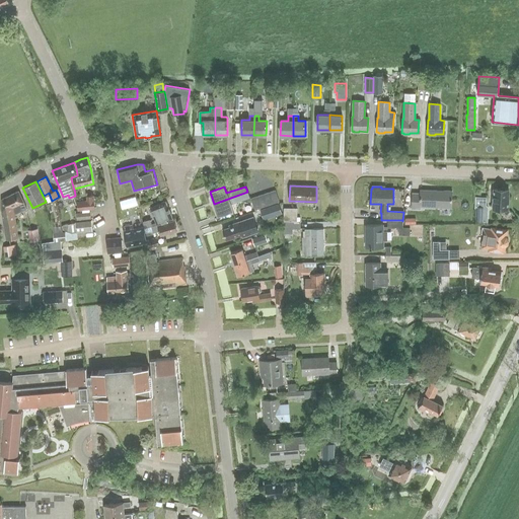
[(451,208),(452,191),(420,190),(420,194),(413,193),(412,209),(420,209),(420,207),(451,208)]
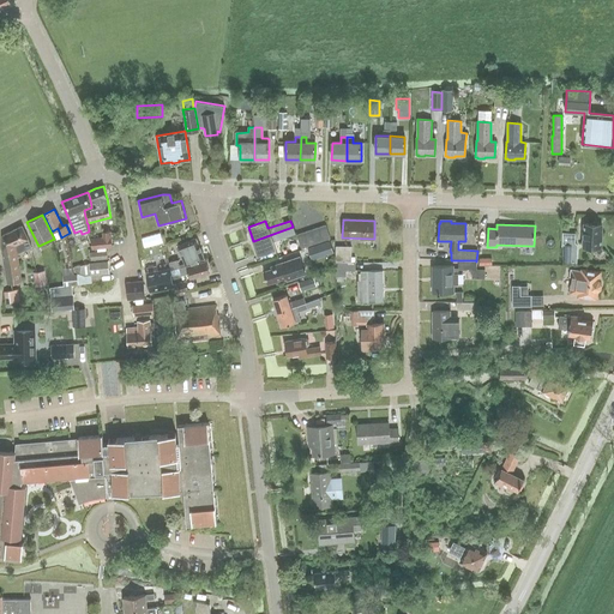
[(600,247),(601,224),(584,224),(583,247),(600,247)]
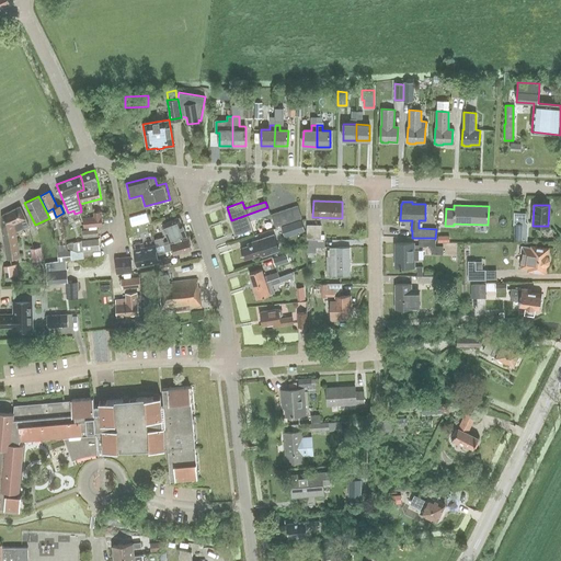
[(15,231),(29,227),(24,218),(25,218),(20,206),(2,215),(2,230),(7,259),(20,258),(15,231)]
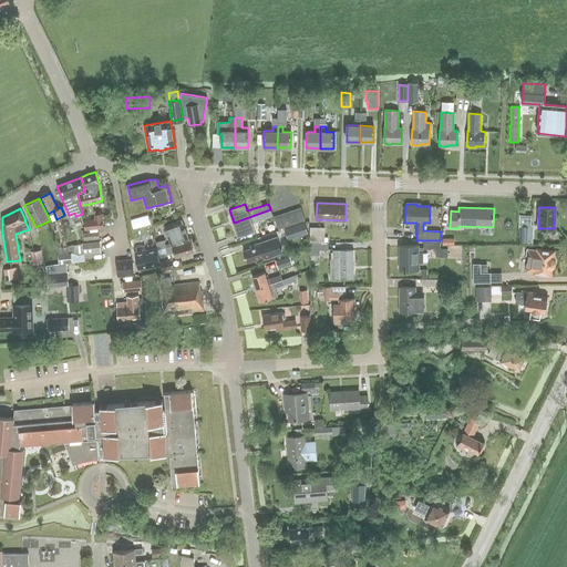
[(294,210),(298,223),(305,220),(300,208),(294,210)]
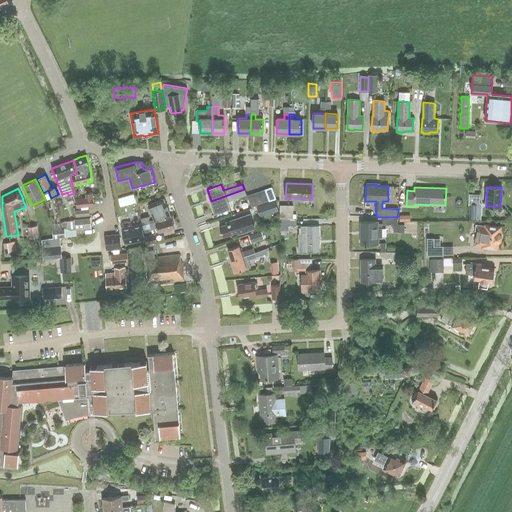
[(246,195),(244,189),(211,201),(215,212),(229,207),(227,201),(246,195)]
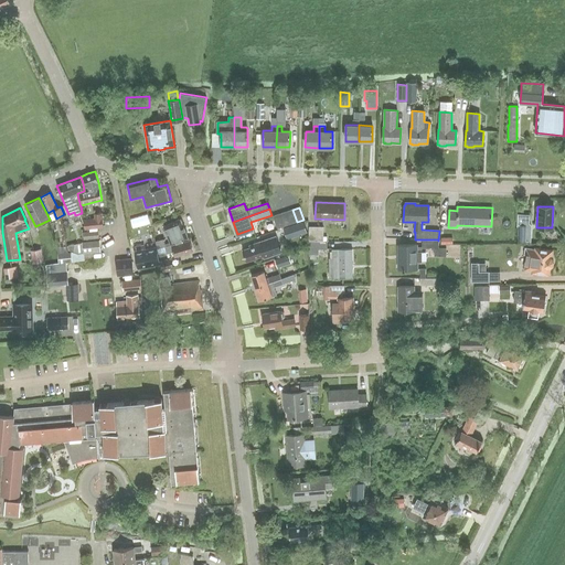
[(290,224),(297,222),(292,210),(286,212),(290,224)]
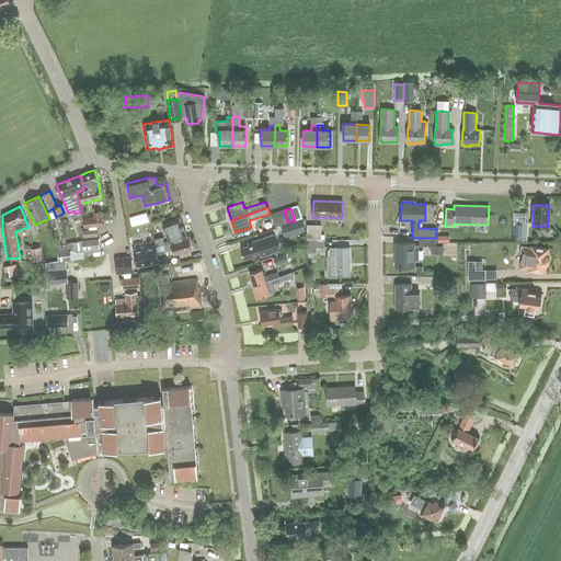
[(282,225),(288,222),(284,210),(278,213),(282,225)]
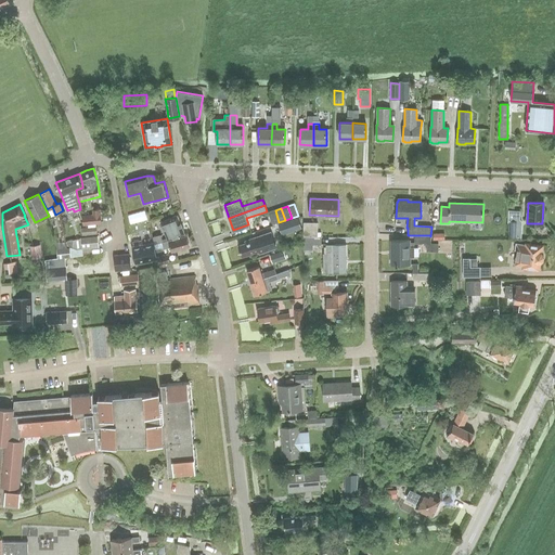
[(92,209),(92,215),(81,216),(82,226),(101,223),(99,209),(92,209)]
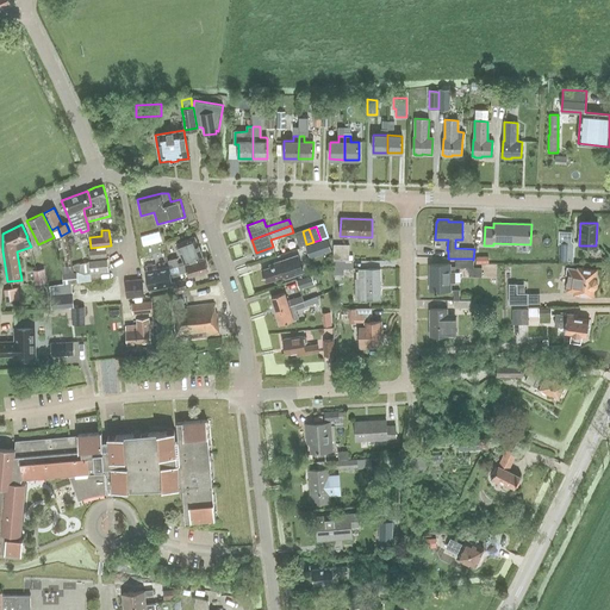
[(299,247),(306,244),(303,231),(296,234),(299,247)]
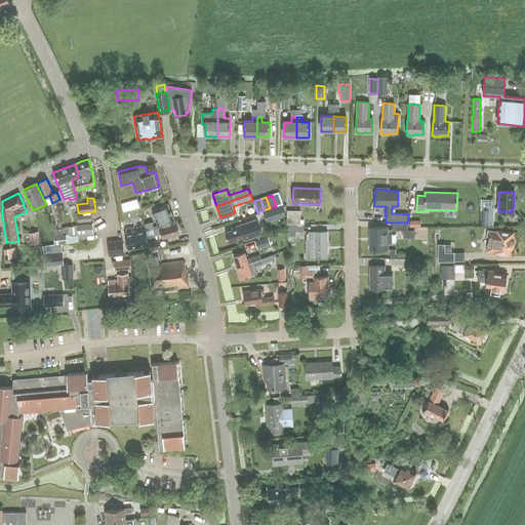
[(481,209),(482,209),(486,209),(489,209),(488,225),(491,226),(492,207),(492,200),(481,200),(481,209)]
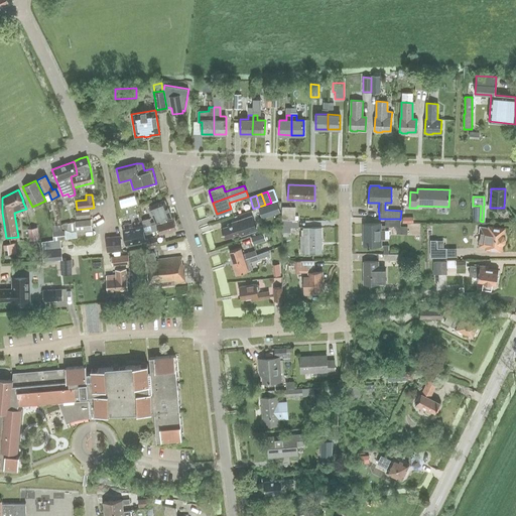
[(149,207),(156,224),(171,217),(164,200),(149,207)]
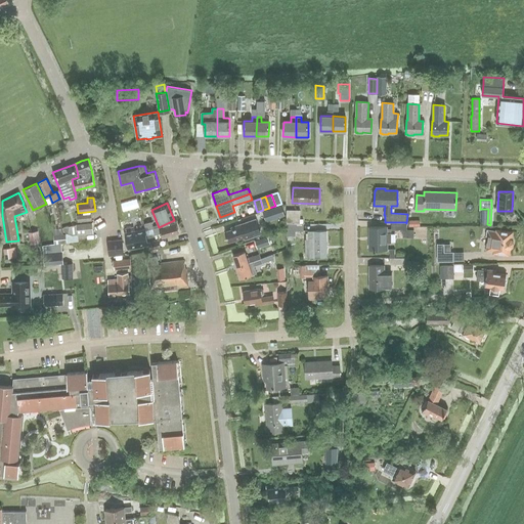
[(263,212),(265,218),(275,215),(277,218),(285,216),(281,206),(263,212)]
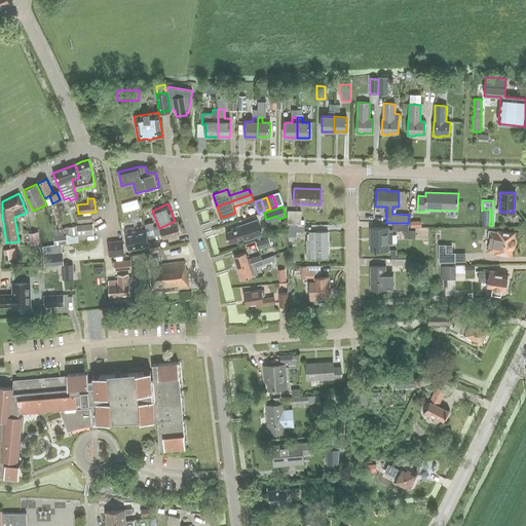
[(300,224),(301,212),(288,211),(288,224),(300,224)]
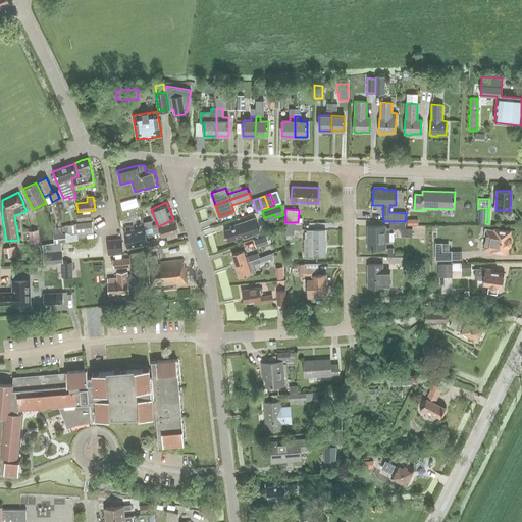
[(254,219),(246,221),(230,226),(231,228),(224,230),(227,241),(243,236),(244,239),(259,233),(254,219)]
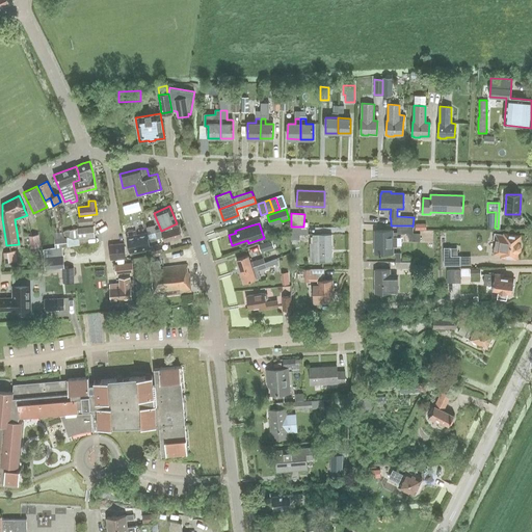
[(156,232),(154,224),(145,228),(148,234),(156,232)]
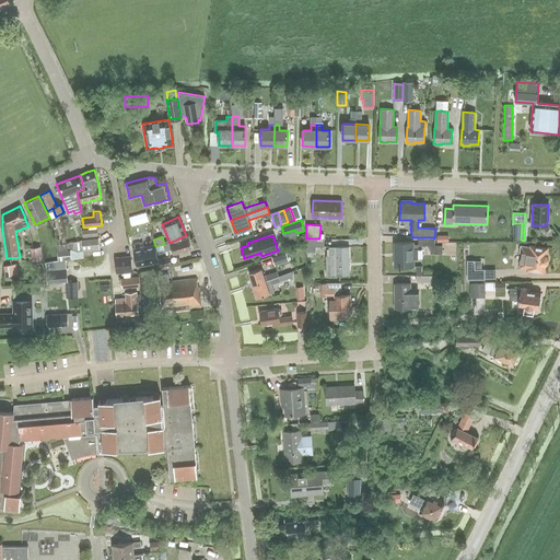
[(82,251),(100,249),(98,238),(81,240),(82,251)]
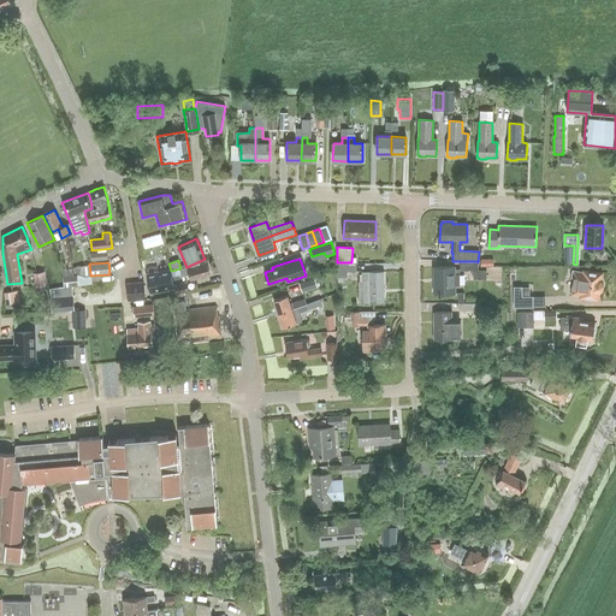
[(190,280),(209,274),(206,262),(188,267),(187,267),(179,270),(182,277),(183,280),(190,279),(190,280)]
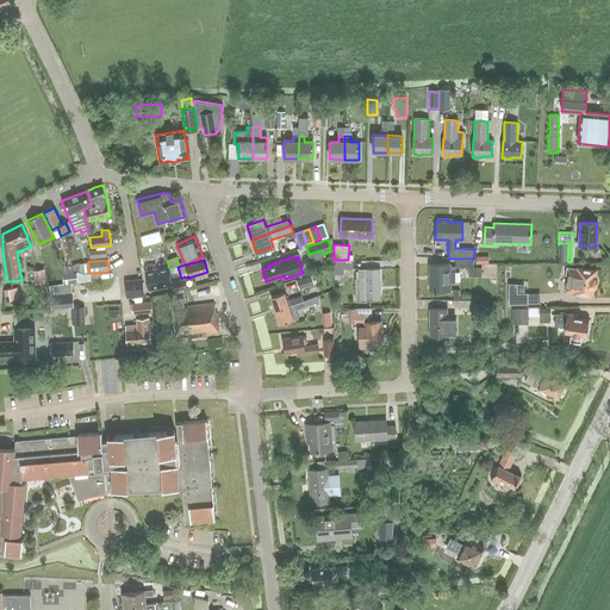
[(149,288),(172,284),(168,268),(156,271),(155,265),(144,267),(149,288)]
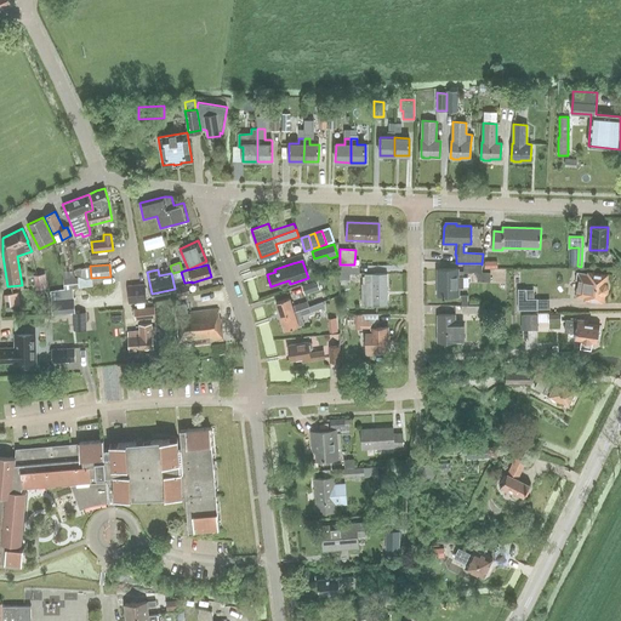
[(459,296),(459,289),(463,289),(463,277),(459,277),(459,269),(437,269),(438,296),(459,296)]
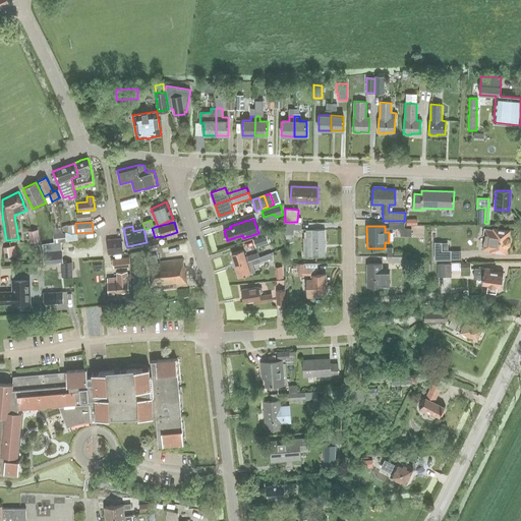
[(510,244),(510,240),(508,238),(509,231),(483,228),(482,234),(493,236),(490,250),(506,252),(507,246),(510,244)]
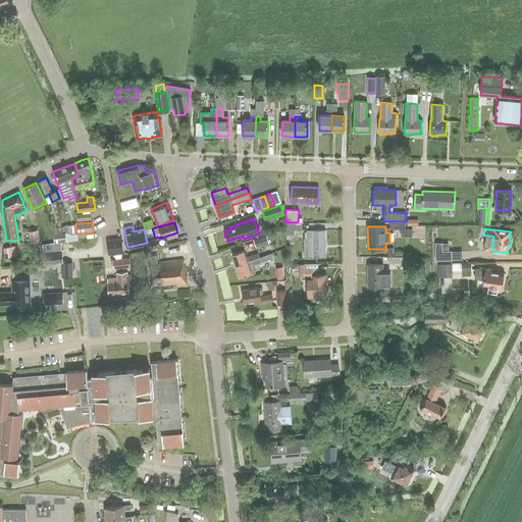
[(39,242),(38,230),(29,231),(31,244),(39,242)]
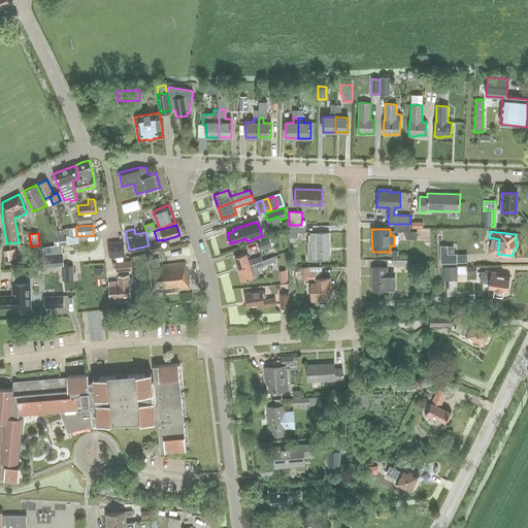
[(329,259),(329,233),(310,233),(310,241),(307,241),(307,259),(329,259)]
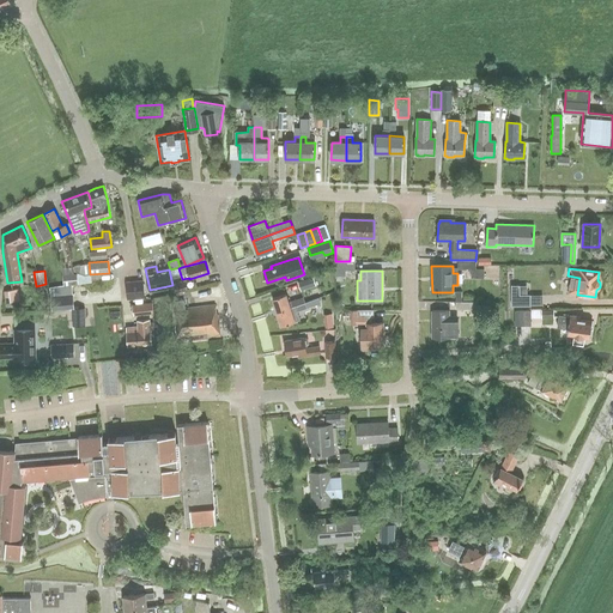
[(64,285),(78,283),(77,273),(62,275),(64,285)]
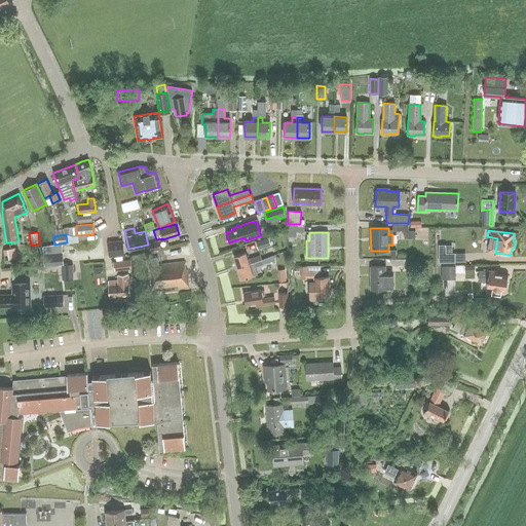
[(271,245),(269,238),(256,242),(258,249),(271,245)]
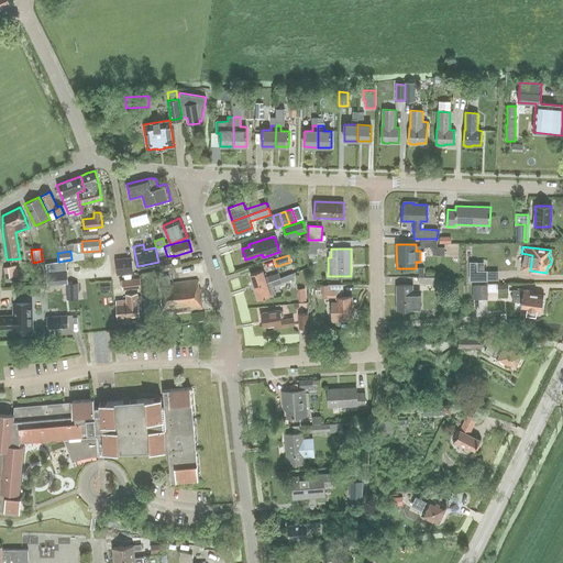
[(116,260),(117,275),(132,273),(130,257),(116,260)]
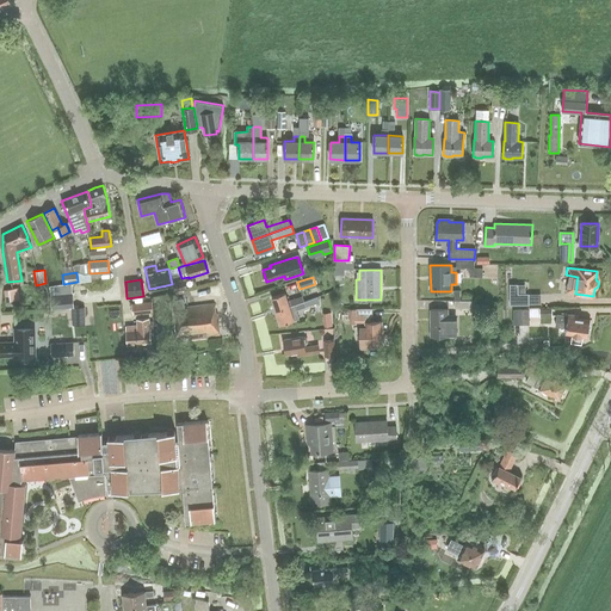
[(174,290),(186,289),(185,281),(172,283),(174,290)]
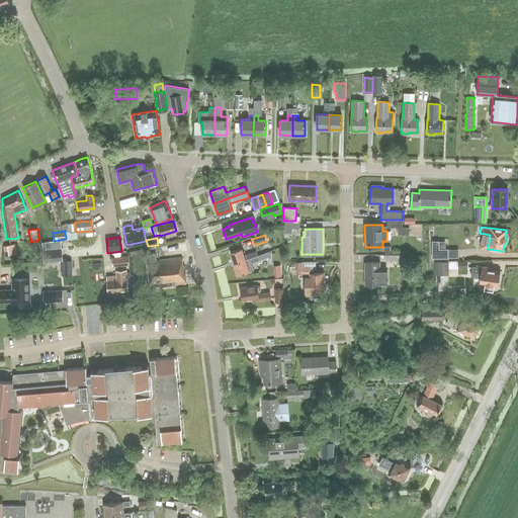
[(448,258),(448,249),(439,249),(439,241),(432,241),(432,258),(448,258)]
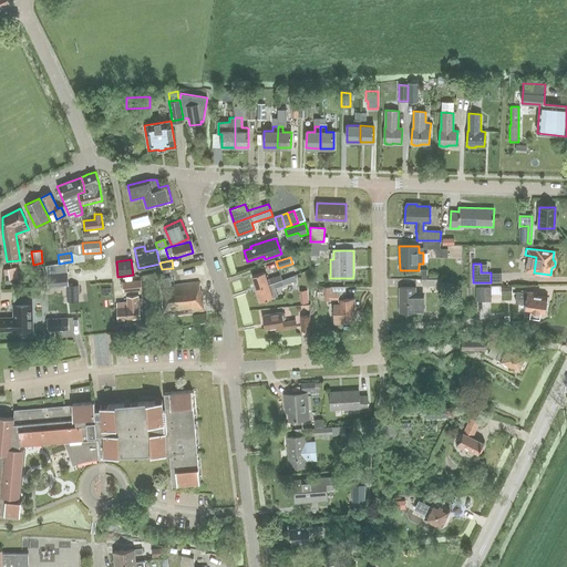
[(7,279),(20,277),(19,265),(6,267),(7,279)]
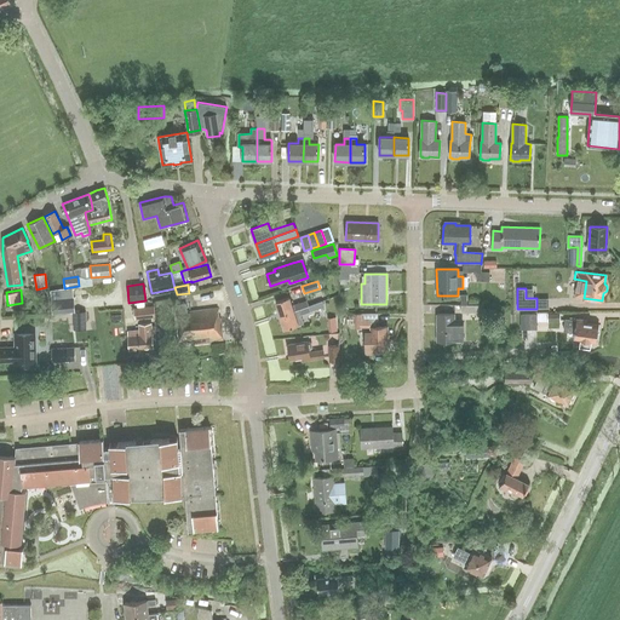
[(65,298),(65,290),(51,291),(51,299),(52,313),(74,311),(73,297),(65,298)]
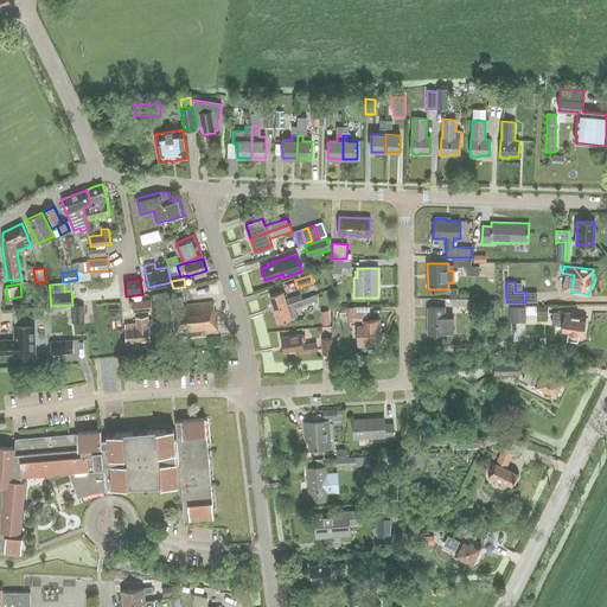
[(270,295),(274,310),(302,300),(300,294),(286,300),(282,291),(270,295)]
